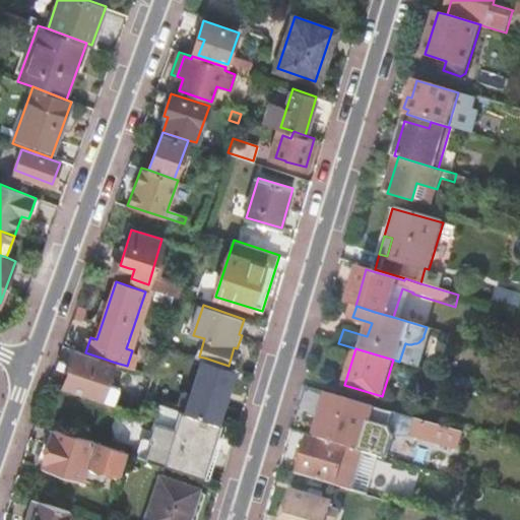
[(85,352),(78,349),(63,387),(102,400),(116,363),(85,352)]
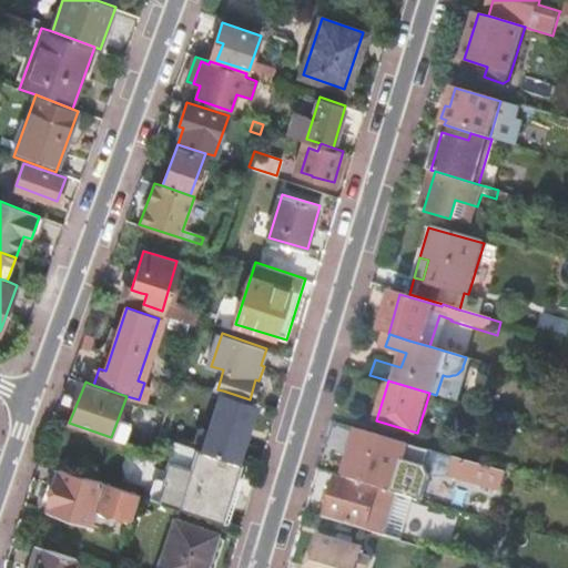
[(239,462),(257,403),(250,399),(223,391),(204,449),(239,462)]
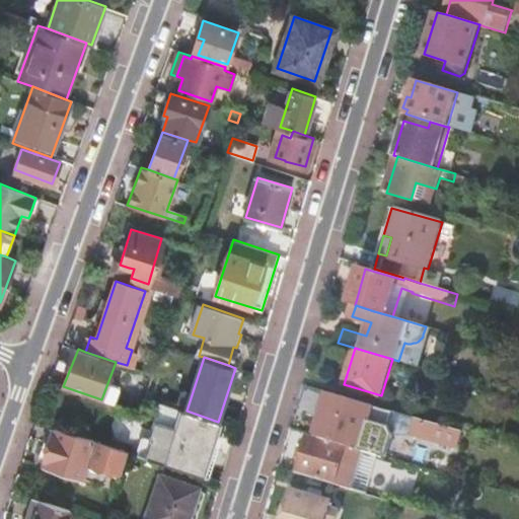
[(392,412),(375,406),(326,392),(313,436),(348,446),(362,450),(387,458),(393,435),(388,426),(392,412)]
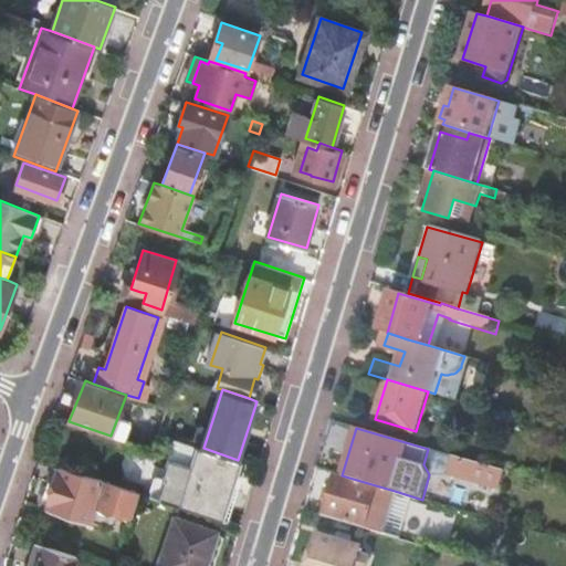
[(219,519),(238,460),(203,448),(201,448),(182,506),(219,519)]
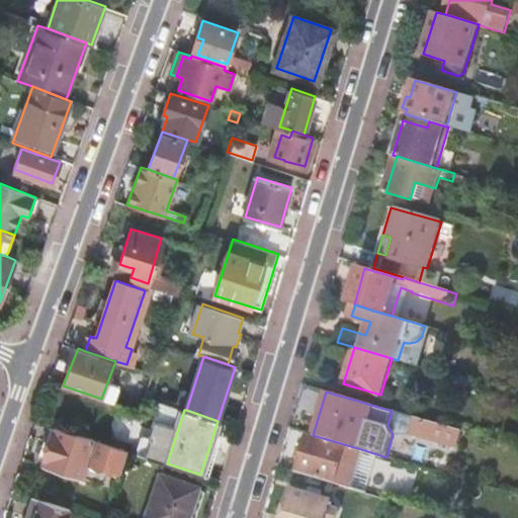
[(435,424),(415,418),(411,431),(431,437),(435,424)]
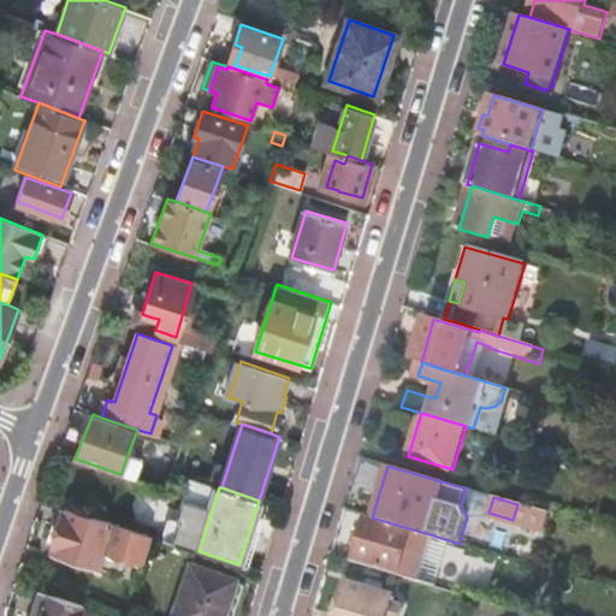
[(542,511),(517,504),(513,520),(537,527),(542,511)]
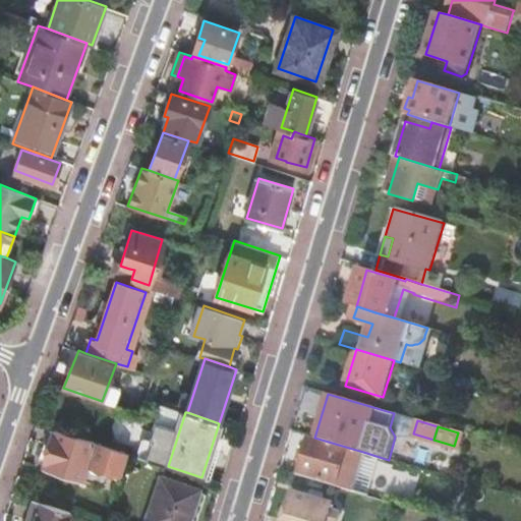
[(82,480),(96,442),(57,429),(44,468),(82,480)]
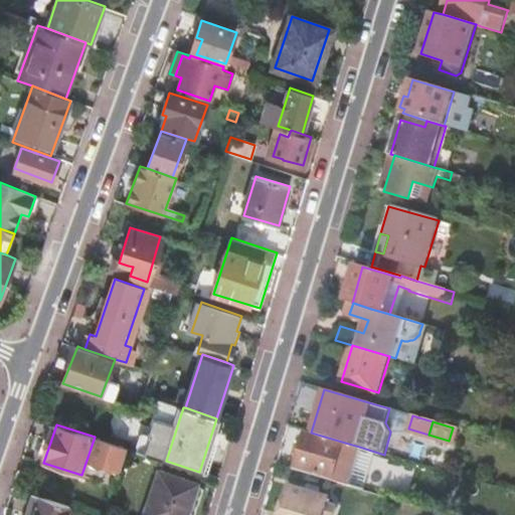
[(345,443),(311,433),(308,432),(297,470),(333,481),(345,443)]
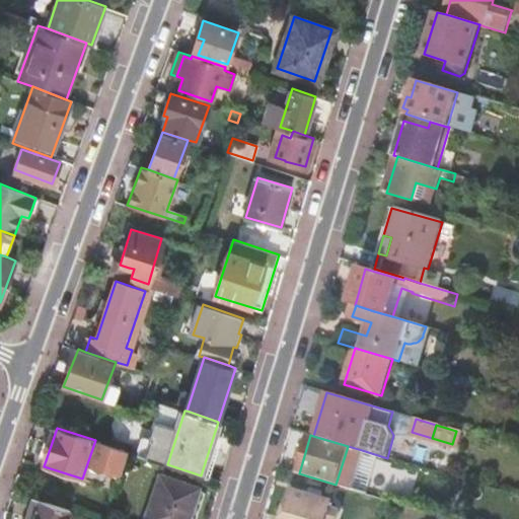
[(161,475),(146,518),(188,518),(199,488),(161,475)]
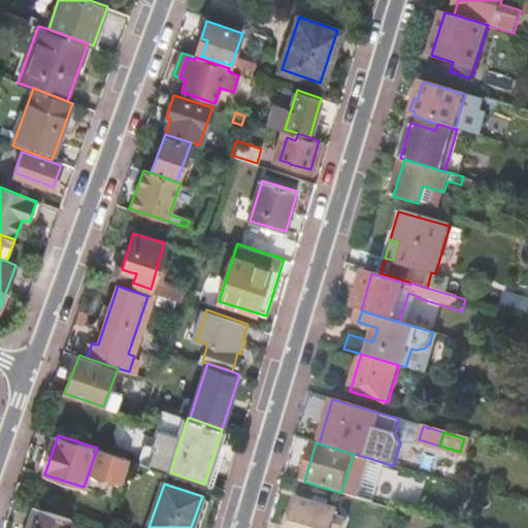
[(290,527),(332,527),(338,510),(299,499),(290,527)]
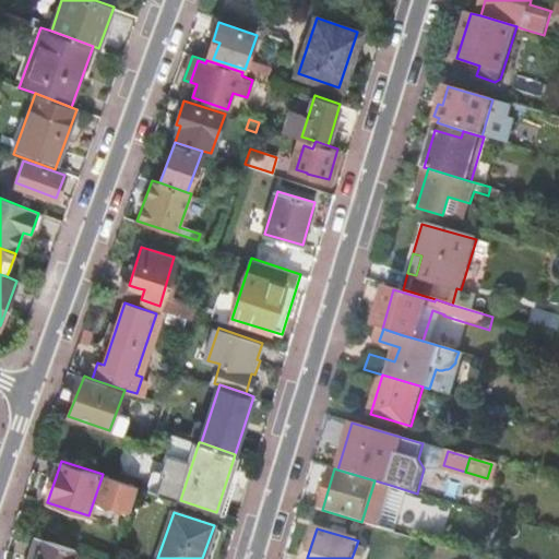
[(72,558),(75,548),(37,536),(28,558),(72,558)]
